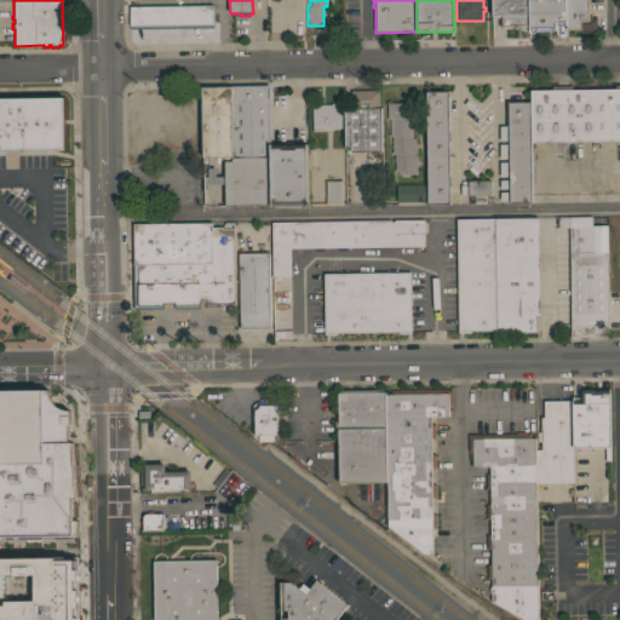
[(527,0),(528,29),(527,29),(527,30),(522,30),(522,29),(518,29),(518,28),(517,28),(515,28),(514,27),(512,27),(512,28),(500,28),(500,18),(492,18),(492,16),(491,16),(491,0),(527,0)]
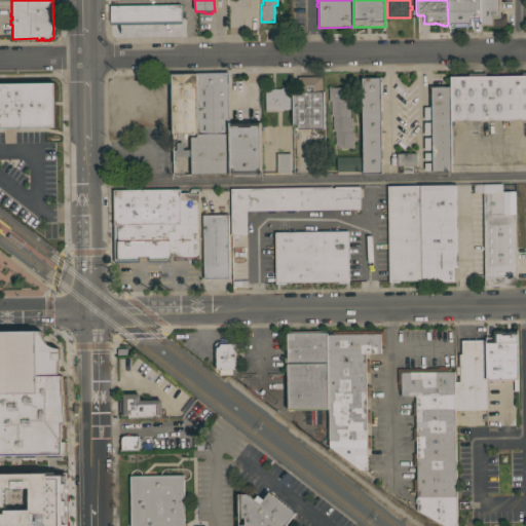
[(479,0),(480,21),(472,21),(472,25),(468,25),(468,27),(452,27),(452,25),(448,25),(447,0),(479,0)]
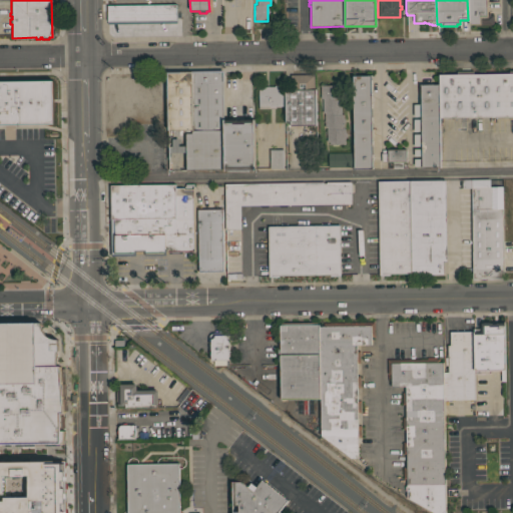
[(487,0),(487,12),(490,12),(490,15),(493,15),(493,25),(480,25),(480,24),(468,24),(468,20),(467,0),(487,0)]
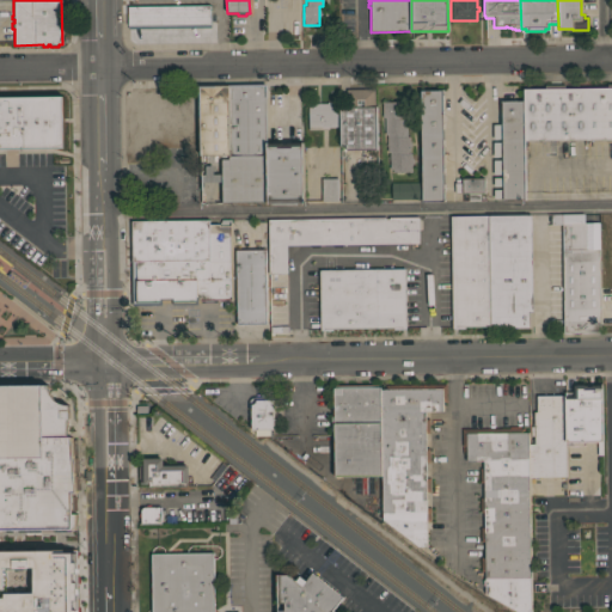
[(127,29),(127,6),(209,5),(210,28),(127,29)]
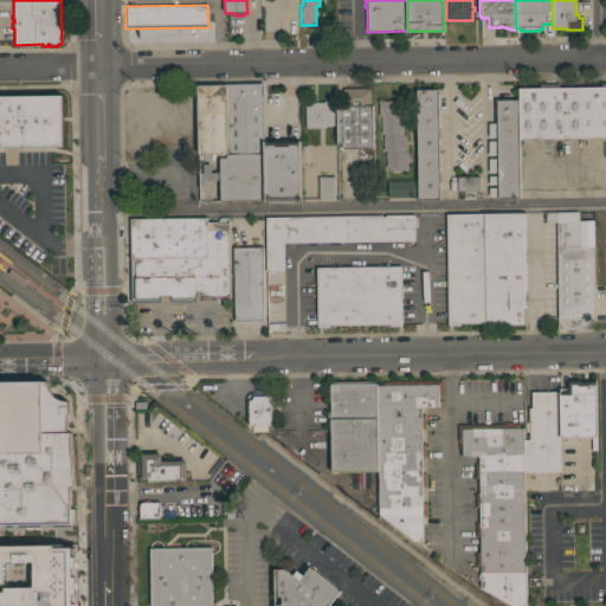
[(517,88),(540,88),(540,84),(558,83),(558,86),(601,86),(601,83),(605,83),(605,137),(522,139),(522,160),(519,160),(517,100),(517,88)]
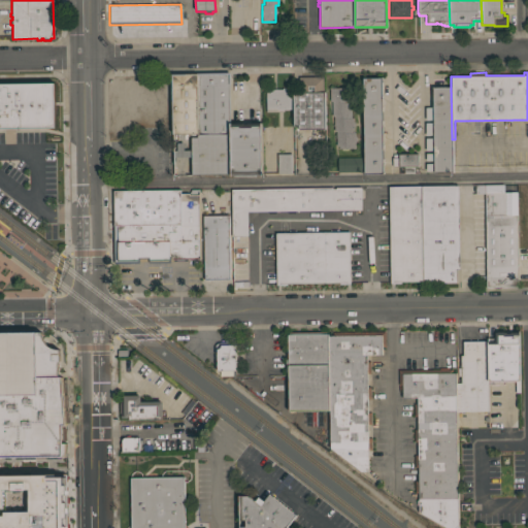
[(230,174),(192,174),(191,156),(173,157),(173,151),(176,151),(176,142),(183,142),(184,151),(191,150),(191,137),(197,137),(197,133),(173,134),(171,74),(229,73),(230,127),(230,174)]
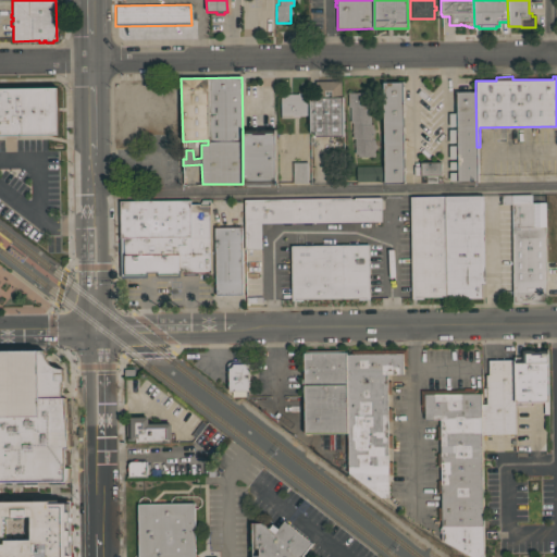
[(314,136),(314,133),(309,133),(308,97),(314,97),(314,81),(339,81),(341,97),(342,97),(343,136),(314,136)]
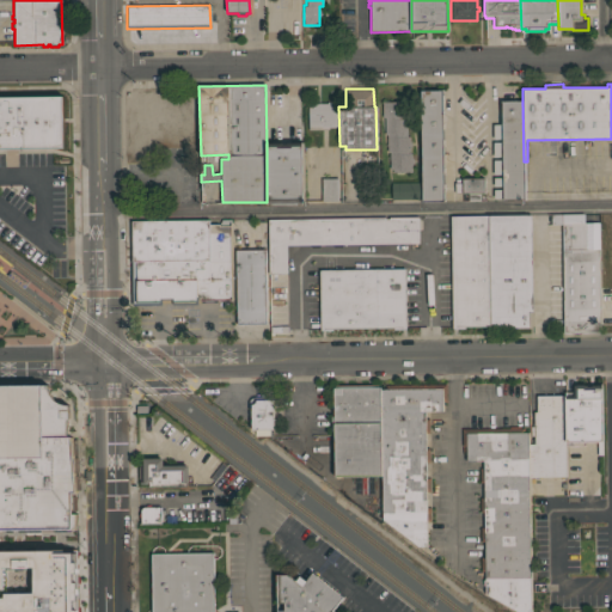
[(444,201),(422,201),(420,90),(442,90),(444,201)]
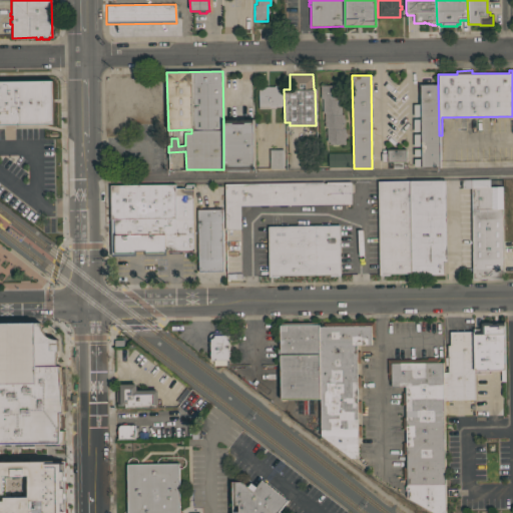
[(0,81),(52,80),(53,124),(0,124),(0,81)]
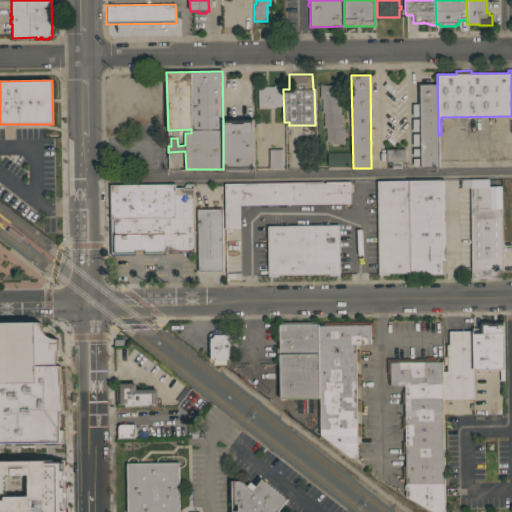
[(321,85),(321,83),(325,83),(325,85),(330,85),(330,83),(334,83),(334,85),(338,85),(338,99),(340,99),(340,103),(341,103),(342,107),(340,107),(340,114),(342,114),(342,118),(343,118),(343,122),(342,122),(342,128),(344,128),(344,133),(345,133),(345,136),(344,136),(344,143),(338,144),(338,145),(330,146),(330,144),(328,144),(328,141),(326,141),(326,136),(324,136),(324,129),(325,129),(325,127),(324,127),(323,122),(322,122),(322,119),(323,119),(323,118),(322,118),(322,115),(323,115),(323,112),(321,112),(321,98),(319,98),(319,85),(321,85)]
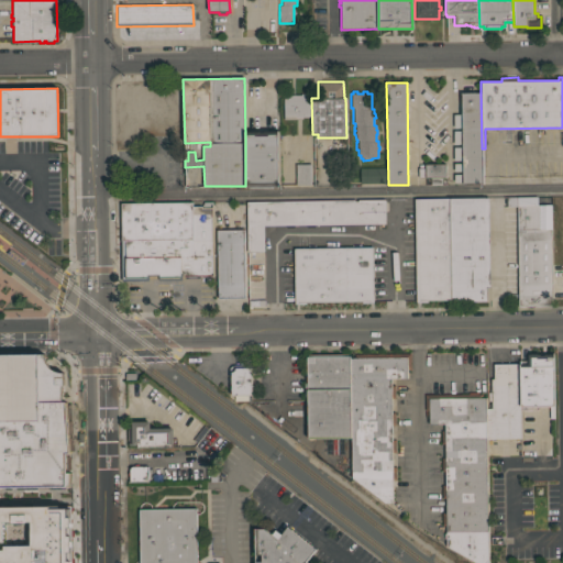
[(483,184),(462,184),(462,181),(454,183),(453,174),(462,174),(462,172),(453,172),(453,163),(462,163),(462,159),(453,161),(453,147),(462,146),(461,144),(453,144),(453,131),(461,130),(461,128),(453,128),(453,114),(461,114),(461,92),(481,92),(482,148),(483,184)]
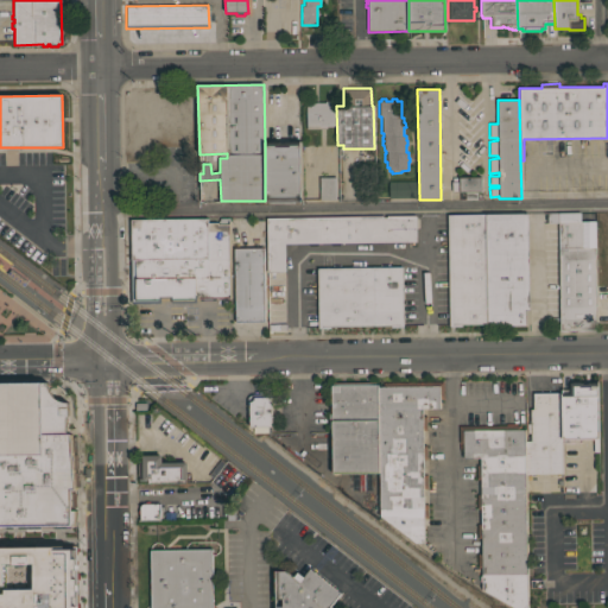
[(335,126),(327,126),(327,128),(305,128),(305,102),(324,102),(324,101),(335,101),(335,126)]
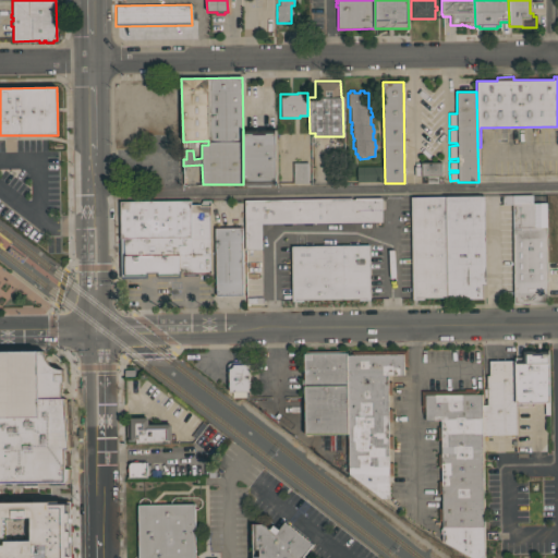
[(253,134),(253,135),(266,135),(266,133),(276,133),(277,185),(243,185),(243,184),(243,134),(253,134)]
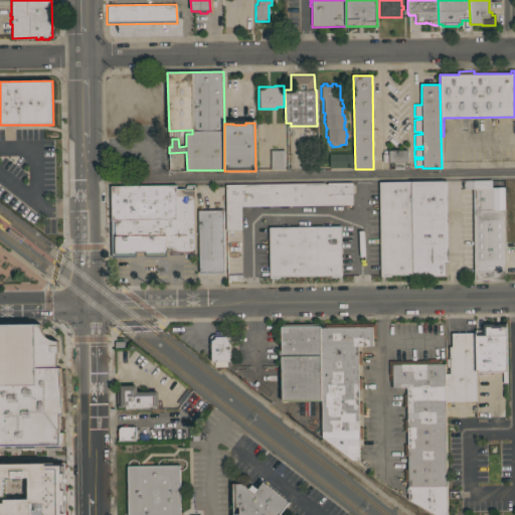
[(284,150),(285,169),(271,169),(270,150),(284,150)]
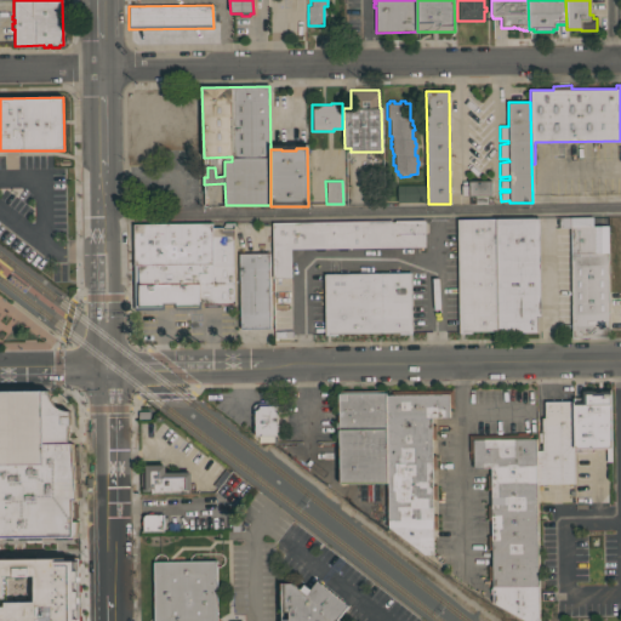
[(490,195),(485,195),(485,204),(474,204),(474,197),(468,197),(468,181),(490,181),(490,195)]
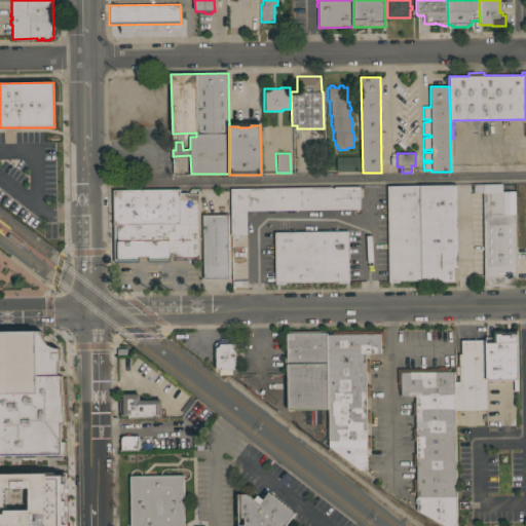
[(361,156),(361,171),(336,172),(336,157),(361,156)]
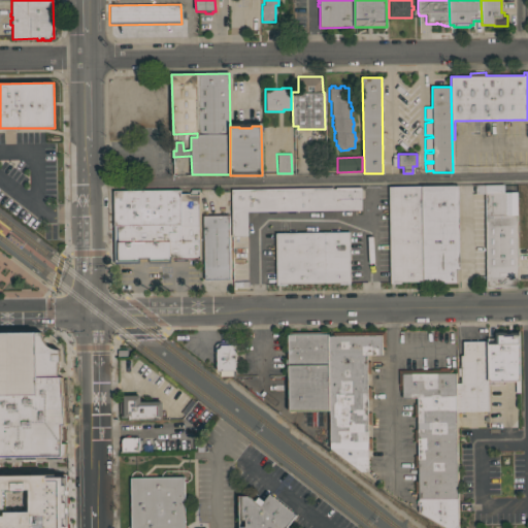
[(485,185),(503,184),(503,192),(506,192),(506,215),(517,215),(518,287),(486,287),(485,193),(485,185)]
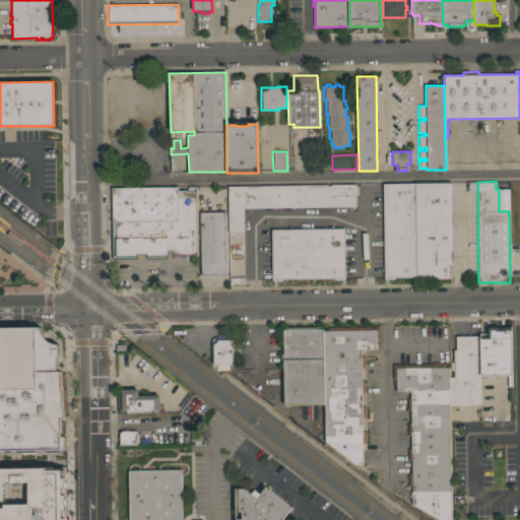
[(467,190),(467,182),(477,182),(477,190),(467,190)]
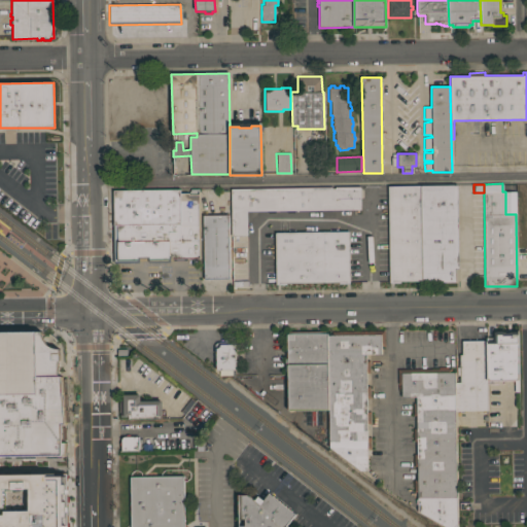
[(399,281),(399,282),(389,282),(387,186),(422,185),(424,281),(399,281)]
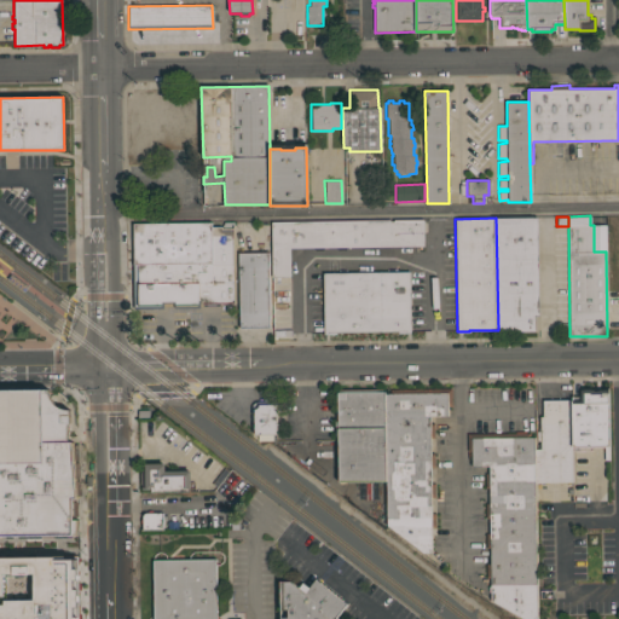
[(496,218),(537,218),(538,314),(534,314),(534,331),(519,331),(519,330),(498,330),(496,218)]
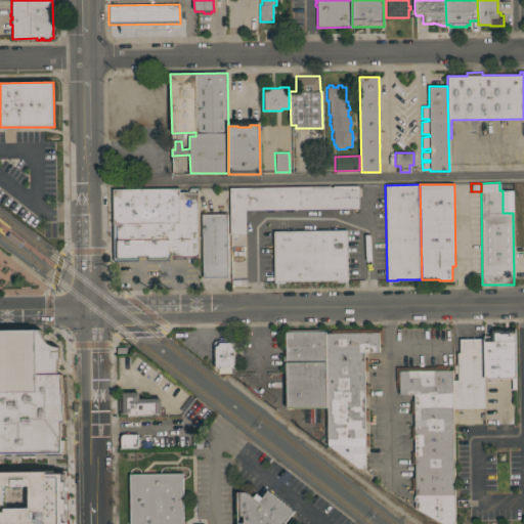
[(330,186),(330,187),(333,187),(333,186),(358,185),(358,208),(358,213),(354,213),(354,208),(245,210),(246,233),(229,234),(229,187),(330,186)]
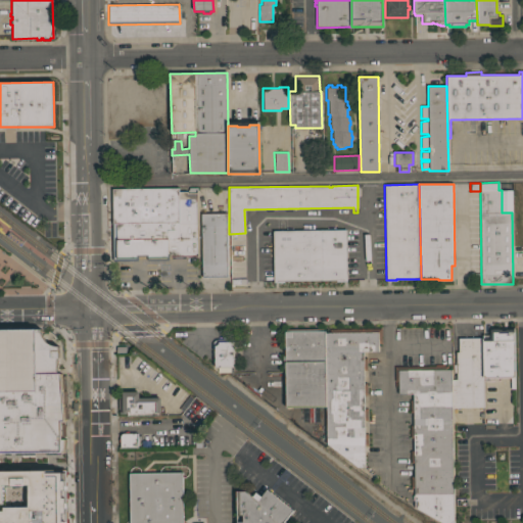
[(197,187),(197,256),(169,256),(169,260),(146,260),(146,256),(137,256),(138,260),(111,260),(111,188),(179,188),(179,191),(187,191),(189,187),(197,187)]
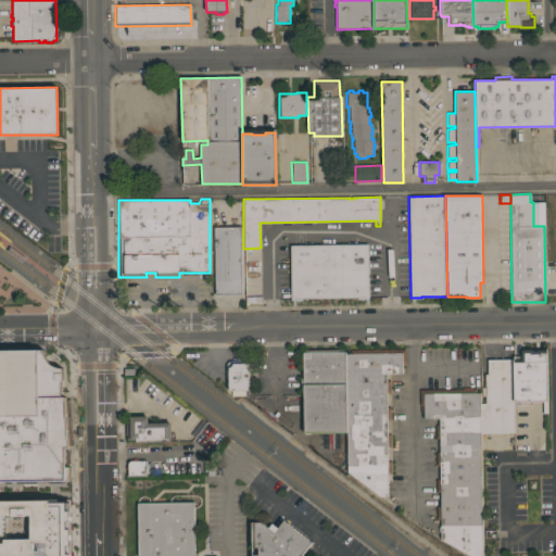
[(214,227),(240,226),(242,294),(215,294),(214,227)]
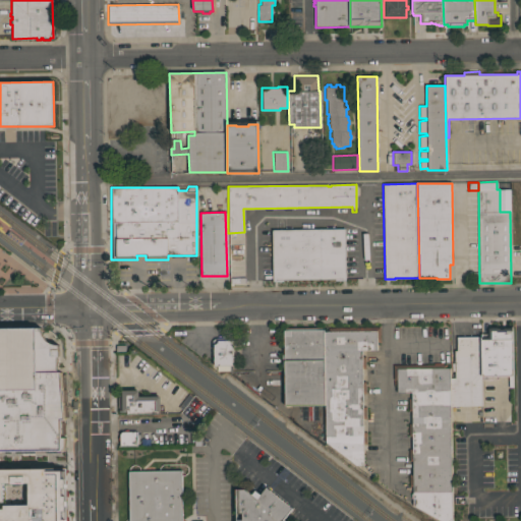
[(344,228),(345,280),(335,280),(335,279),(282,280),(282,281),(272,281),(272,229),(344,228)]
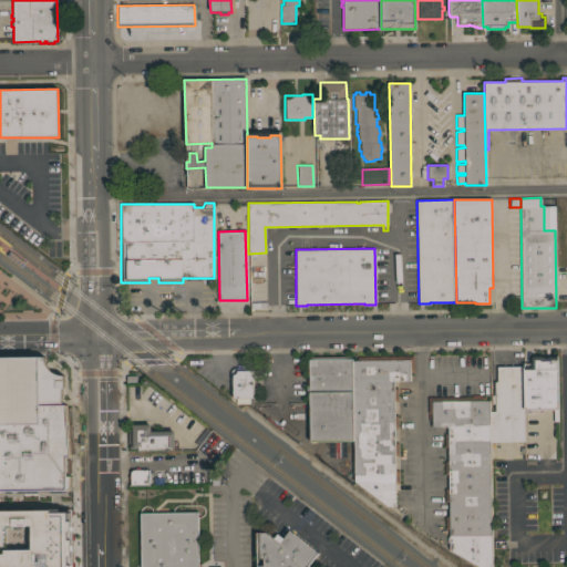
[(10,250),(24,261),(21,266),(7,255),(10,250)]
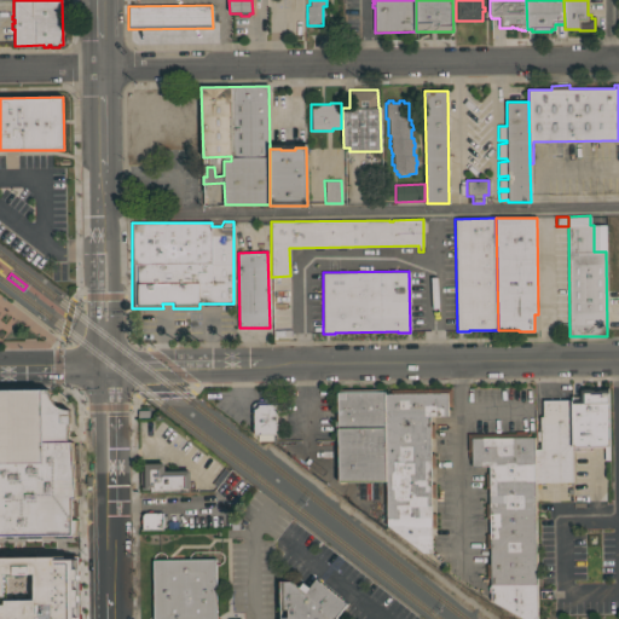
[(47,392),(50,400),(55,405),(64,410),(68,409),(69,424),(65,424),(67,443),(71,443),(71,445),(75,445),(77,493),(74,493),(75,533),(70,533),(70,534),(0,534),(0,385),(38,385),(38,389),(47,389),(47,392)]
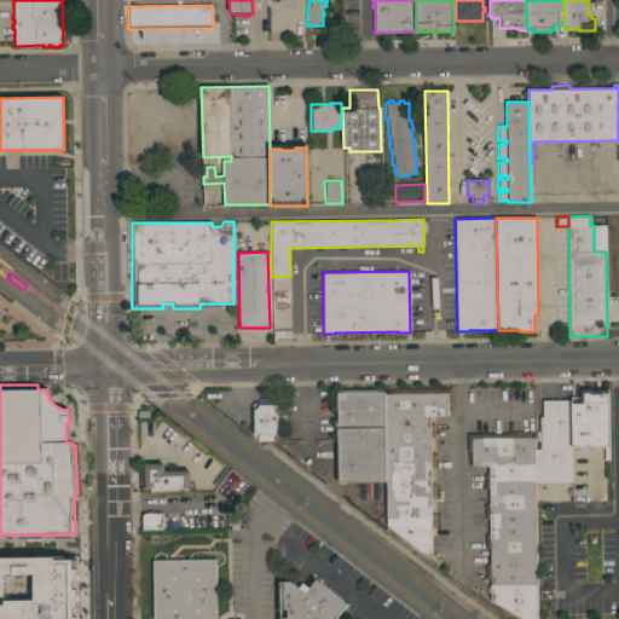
[(385,393),(389,393),(389,391),(451,388),(451,405),(447,406),(447,416),(429,416),(429,423),(433,423),(434,438),(429,438),(431,452),(434,452),(434,467),(431,468),(431,484),(434,484),(435,497),(431,497),(432,513),(435,513),(435,527),(432,527),(432,553),(422,554),(387,525),(386,481),(385,393)]
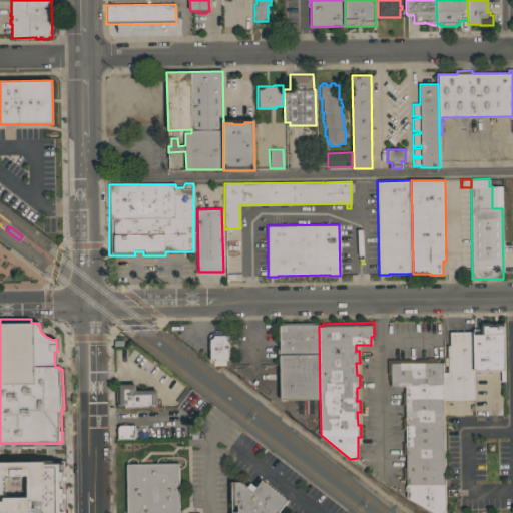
[(473,334),(481,334),(481,323),(491,322),(491,323),(504,323),(504,370),(474,370),(473,334)]
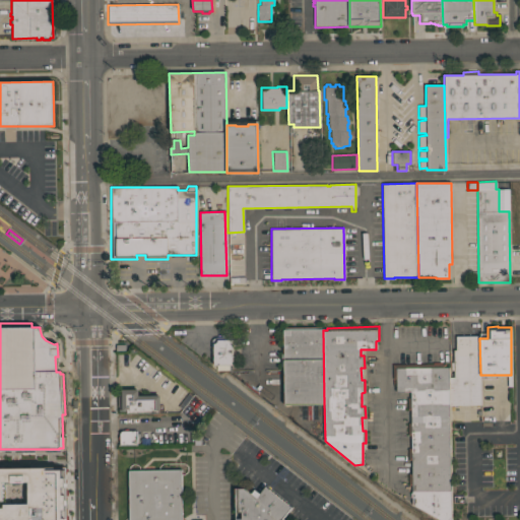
[(284,405),(283,366),(281,366),(280,352),(283,352),(282,329),(284,329),(284,328),(321,327),(321,329),(323,329),(323,330),(324,404),(284,405)]
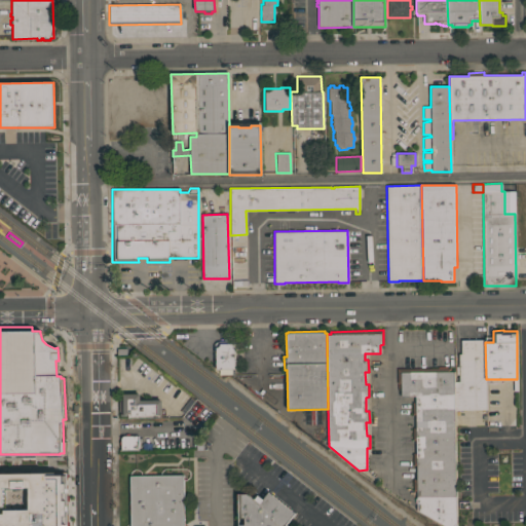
[(486,410),(485,410),(485,411),(481,411),(481,410),(455,410),(454,381),(458,381),(458,353),(461,353),(460,340),(485,339),(485,342),(486,379),(486,410)]
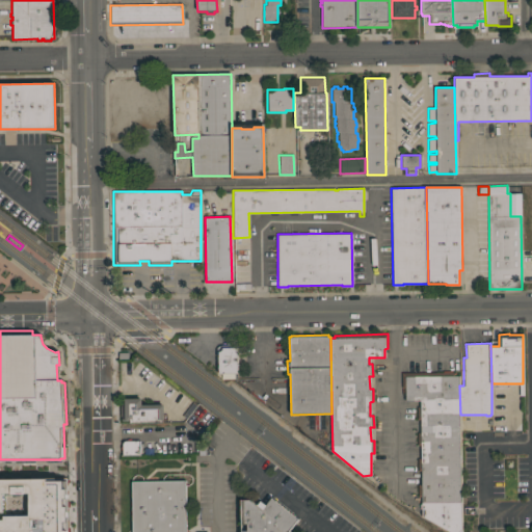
[(237,347),(237,373),(233,373),(233,378),(220,378),(220,373),(218,373),(218,351),(220,351),(221,350),(221,349),(222,347),(237,347)]
